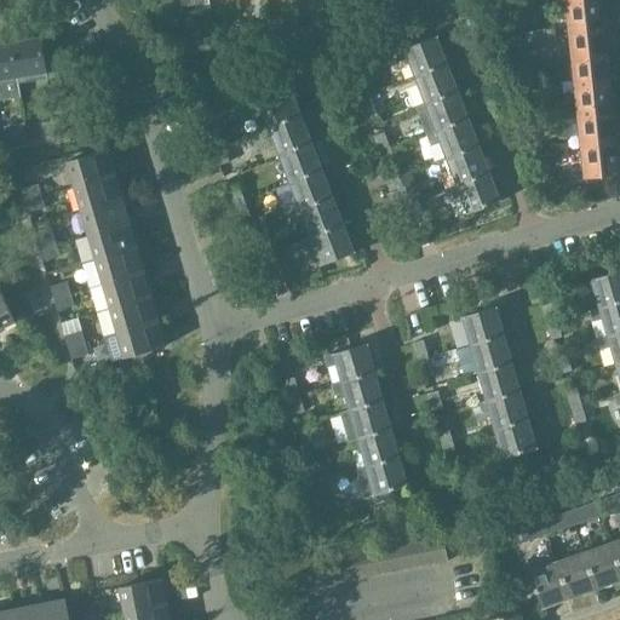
[(567,7),(569,36),(606,33),(602,4),(567,7)]
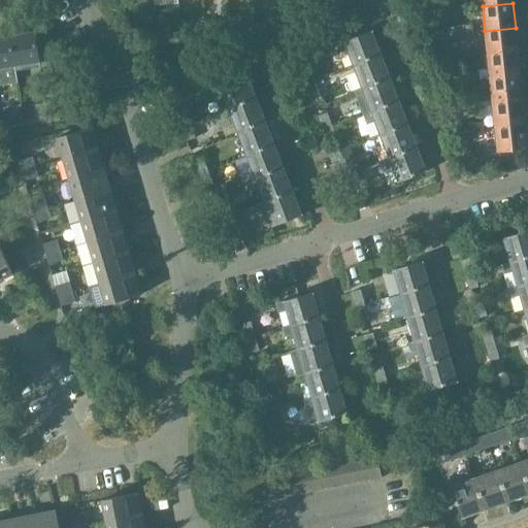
[(270,25),(254,27),(255,36),(271,34),(270,25)]
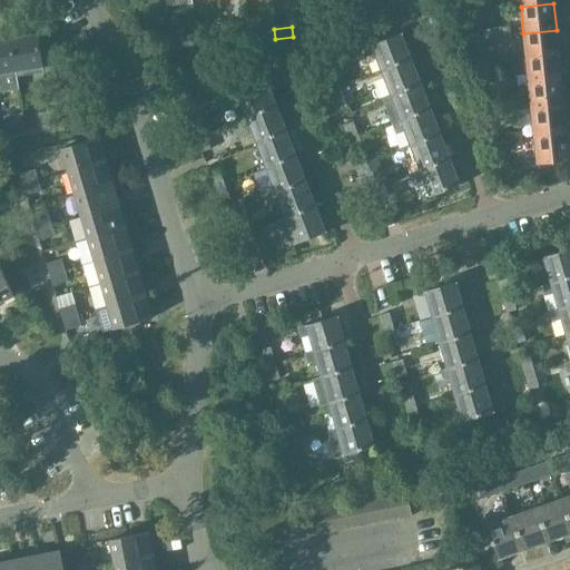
[(275,39),(274,29),(259,30),(261,40),(275,39)]
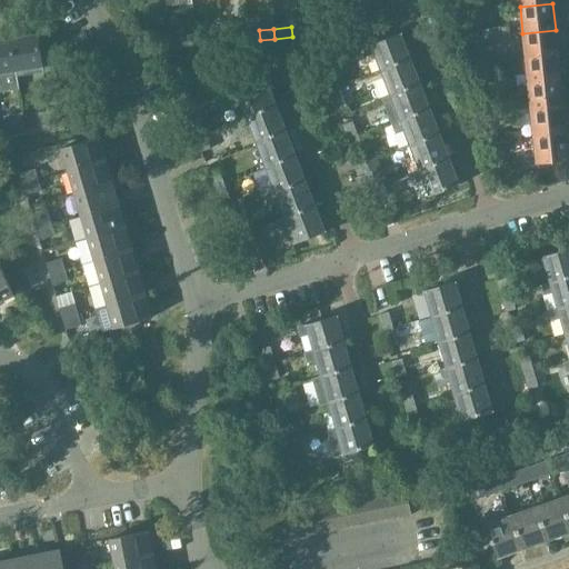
[(522,33),(526,60),(558,56),(556,30),(522,33)]
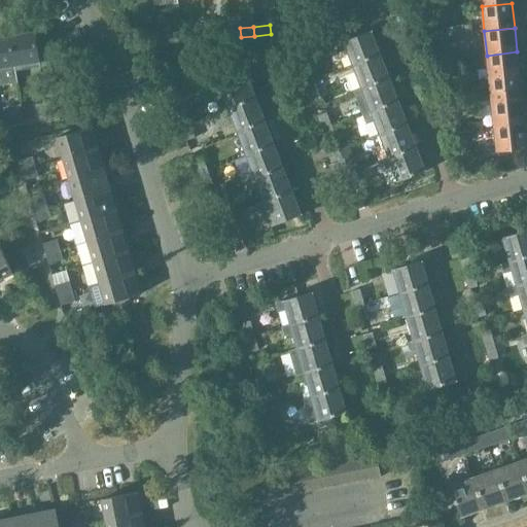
[(225,29),(210,30),(211,39),(226,38),(225,29)]
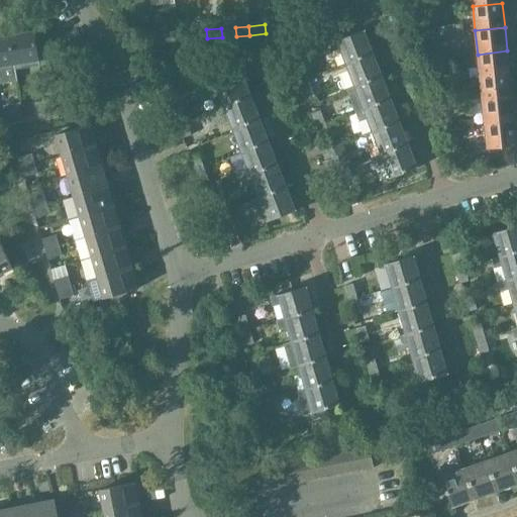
[(192,30),(176,32),(177,41),(193,40),(192,30)]
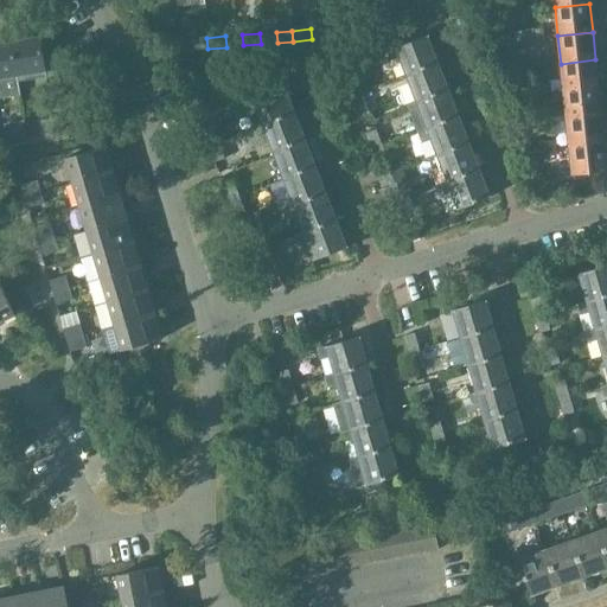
[(544,36),(516,39),(516,46),(544,44),(544,36)]
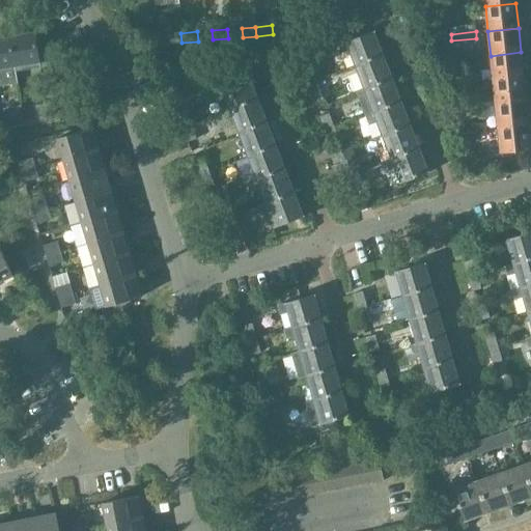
[(35,32),(10,36),(16,68),(16,73),(40,70),(40,64),(35,32)]
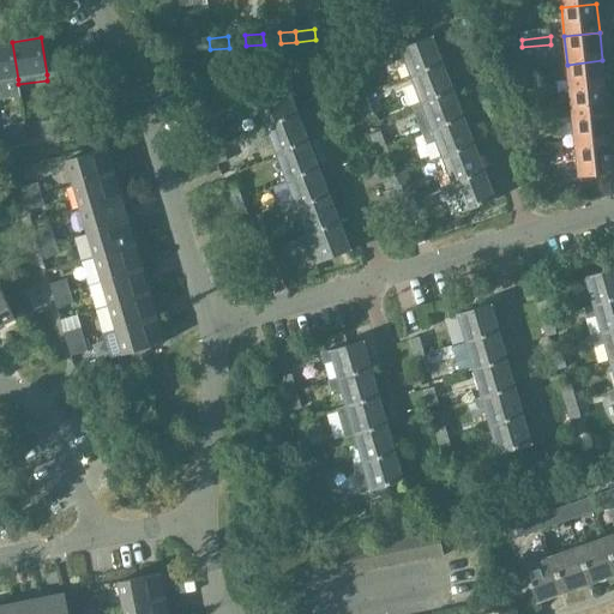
[(410,78),(445,65),(434,37),(399,50),(410,78)]
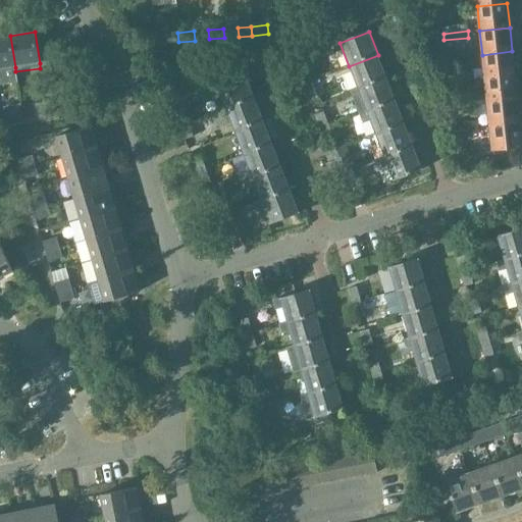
[(178,42),(177,33),(164,34),(165,41),(165,43),(178,42)]
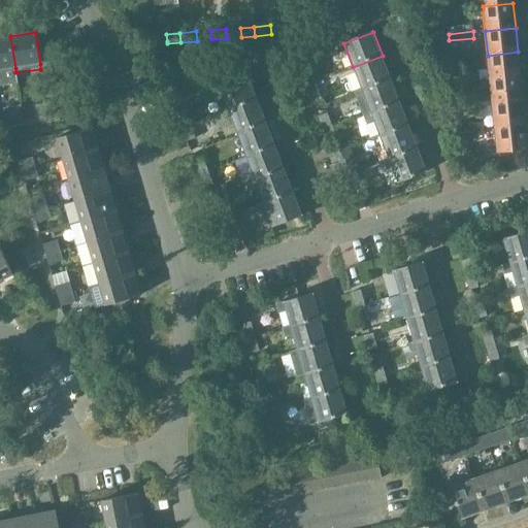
[(10,36),(0,38),(0,70),(15,68),(10,36)]
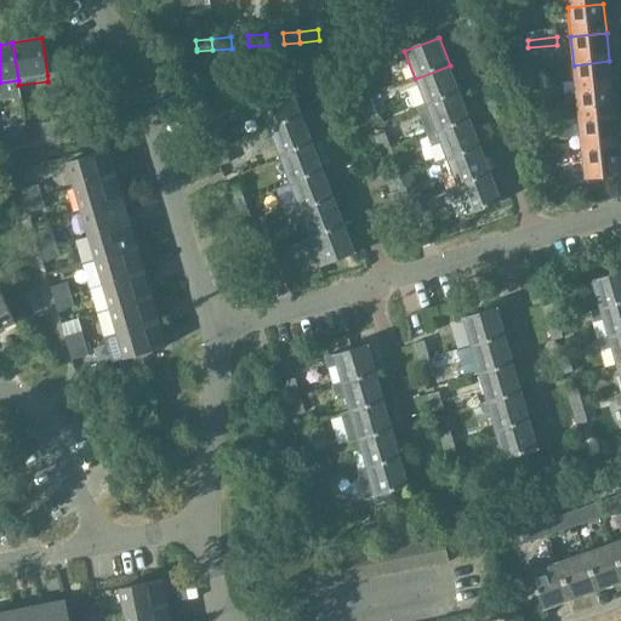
[(574,66),(575,83),(565,84),(567,95),(576,93),(613,90),(609,61),(574,66)]
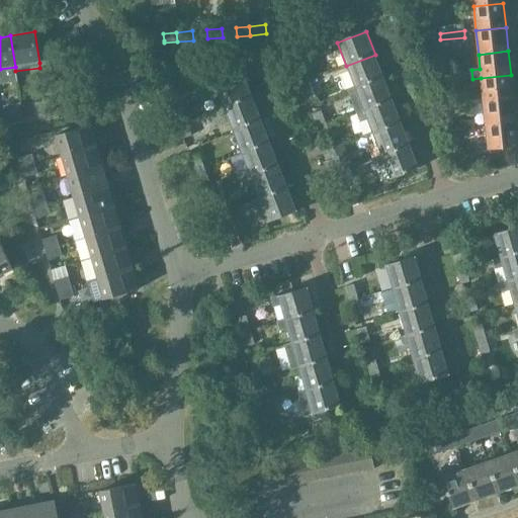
[(354,88),(383,77),(375,55),(346,66),(354,88)]
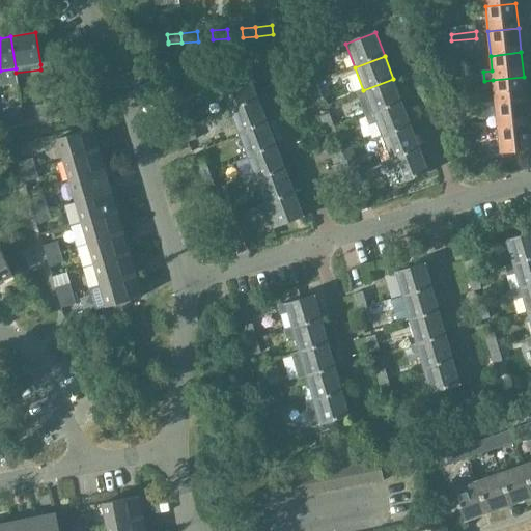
[(157,62),(164,84),(174,81),(166,59),(157,62)]
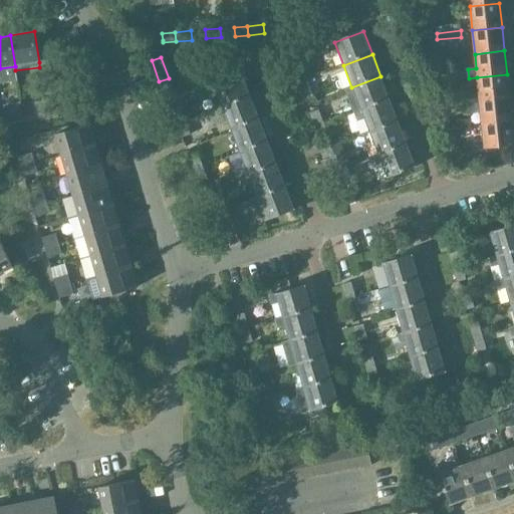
[(292,68),(298,82),(306,79),(301,65),(292,68)]
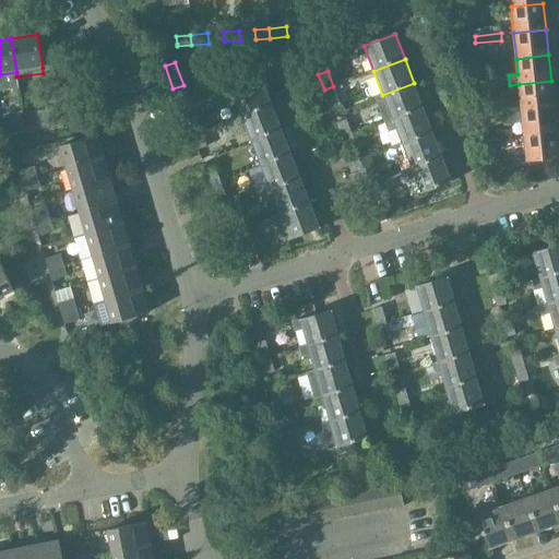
[(479,82),(480,87),(507,85),(506,79),(479,82)]
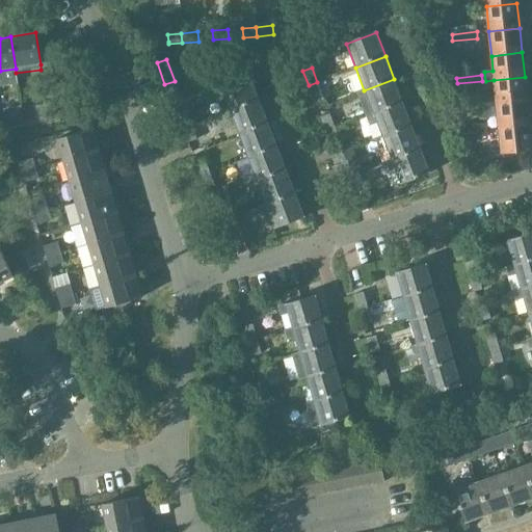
[(220,87),(230,111),(260,100),(250,76),(220,87)]
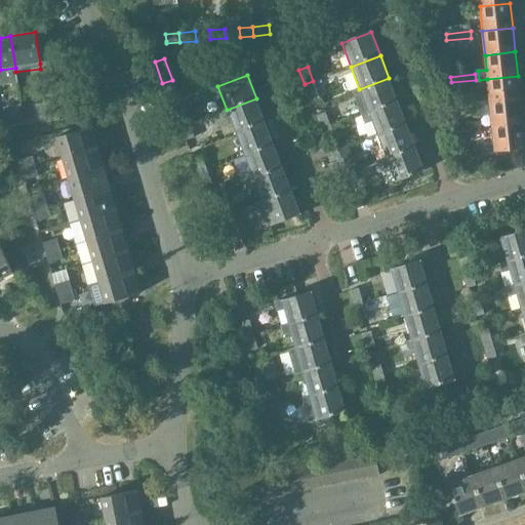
[(487,79),(490,104),(520,101),(518,76),(487,79)]
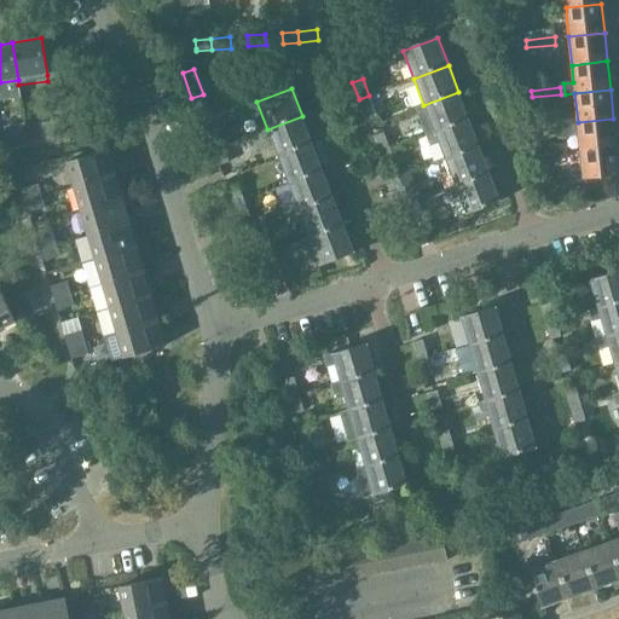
[(426,133),(427,136),(434,133),(469,120),(458,92),(423,105),(415,109),(418,117),(426,133)]
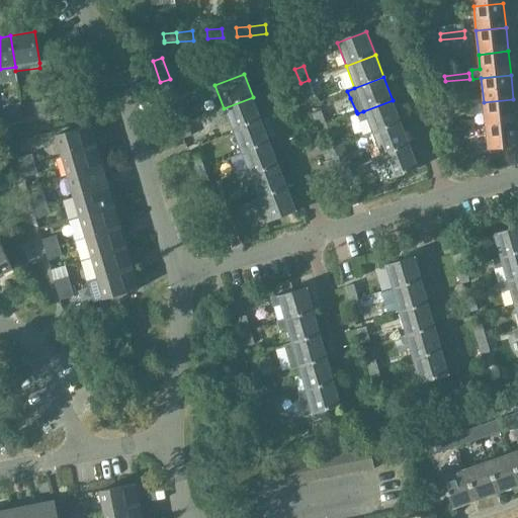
[(469,79),(445,81),(445,88),(470,85),(469,79)]
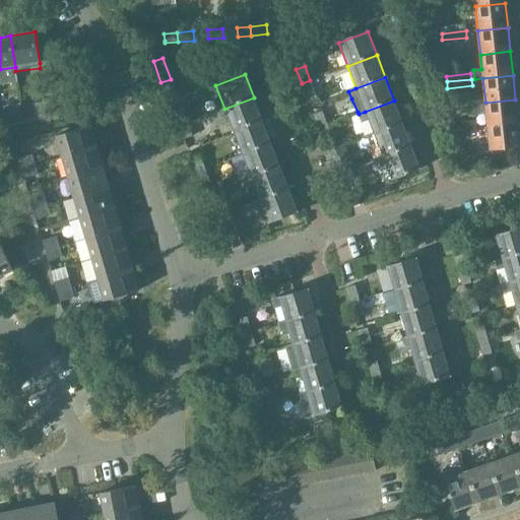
[(310,80),(302,83),(307,98),(316,93),(310,80)]
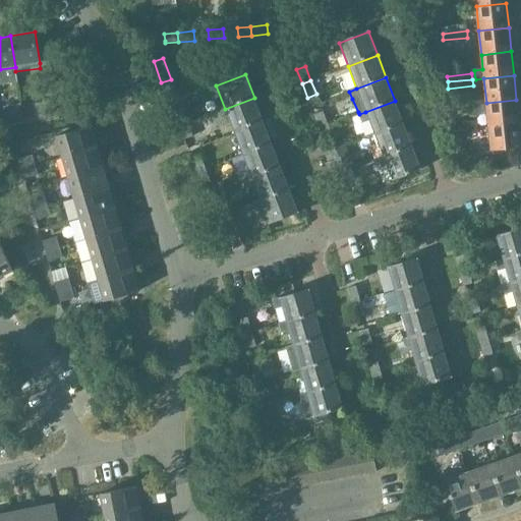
[(225,109),(234,132),(264,121),(254,98),(225,109)]
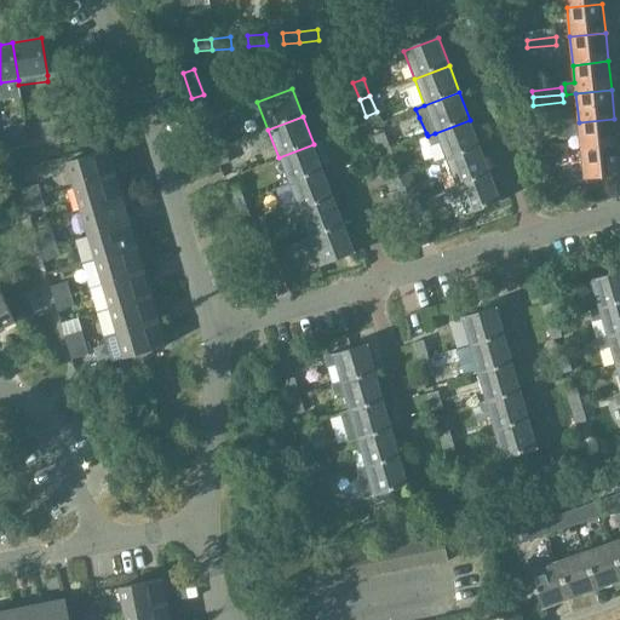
[(580,137),(581,150),(618,147),(614,119),(579,122),(568,122),(569,138),(580,137)]
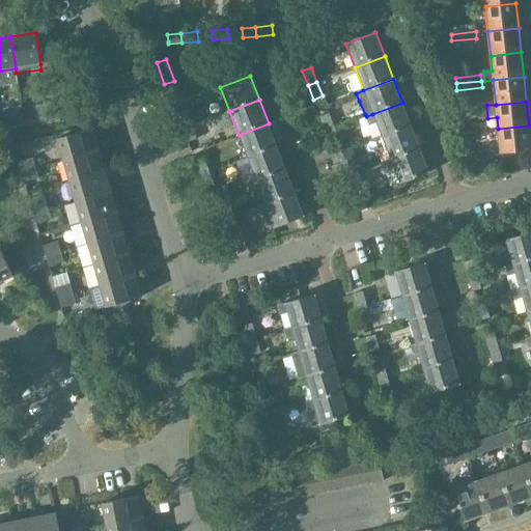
[(376,122),(382,137),(412,126),(402,103),(372,114),(366,116),(369,126),(376,122)]
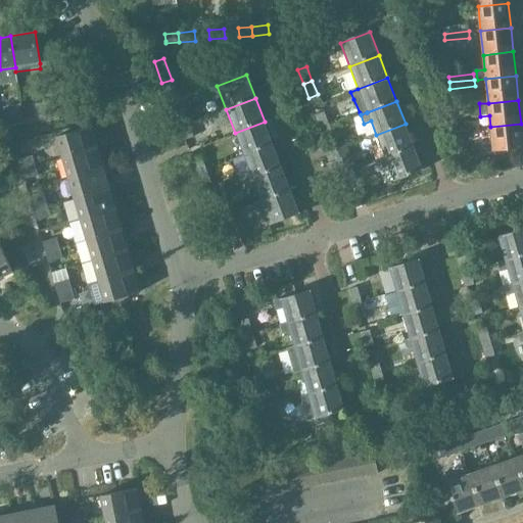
[(22,107),(25,116),(37,113),(36,104),(22,107)]
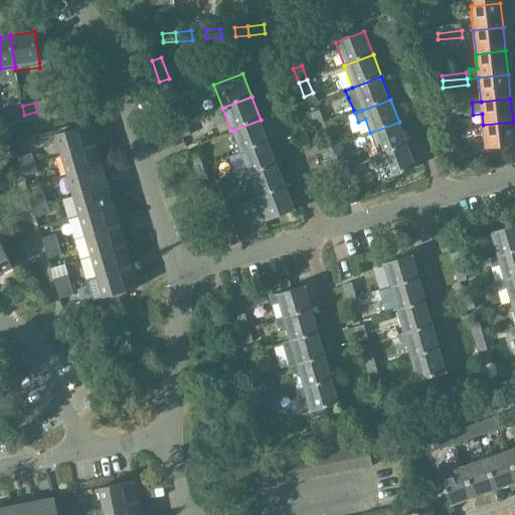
[(25,121),(24,115),(22,106),(6,108),(9,123),(25,121)]
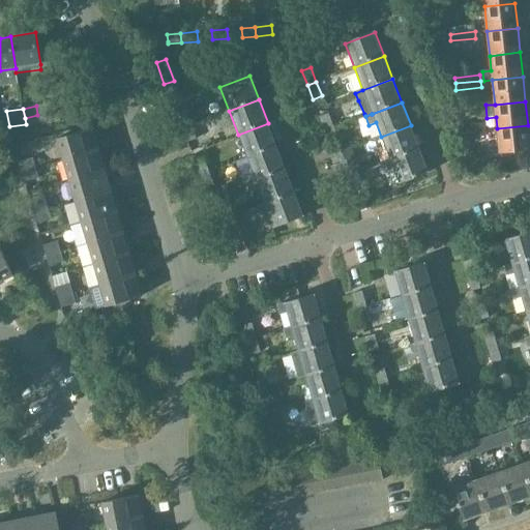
[(177,114),(182,129),(192,126),(185,111),(177,114)]
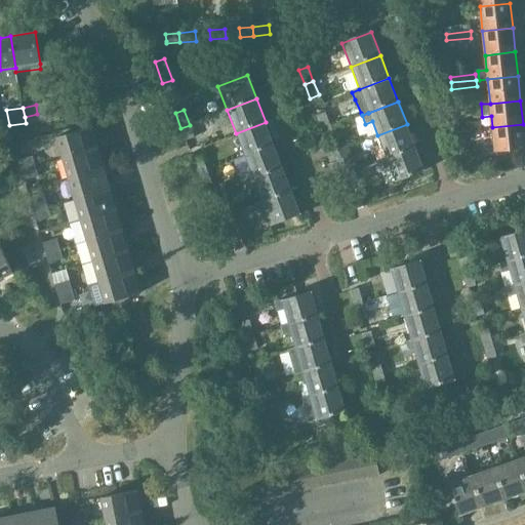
[(317,116),(322,129),(330,127),(330,126),(342,122),(341,118),(329,122),(325,113),(317,116)]
